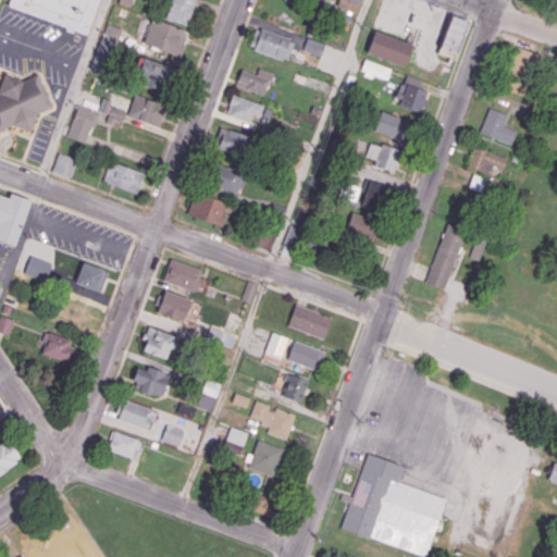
[(5,4),(7,0),(97,0),(86,34),(5,4)]
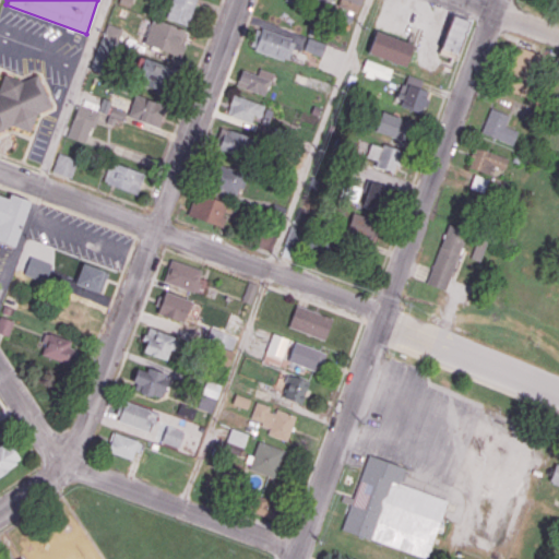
[(171,0),(166,18),(187,25),(194,0),(171,0)]
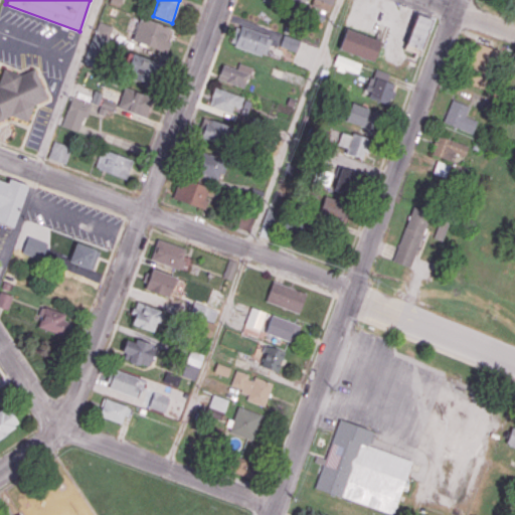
[(332,0),(329,11),(311,5),(312,0),(332,0)]
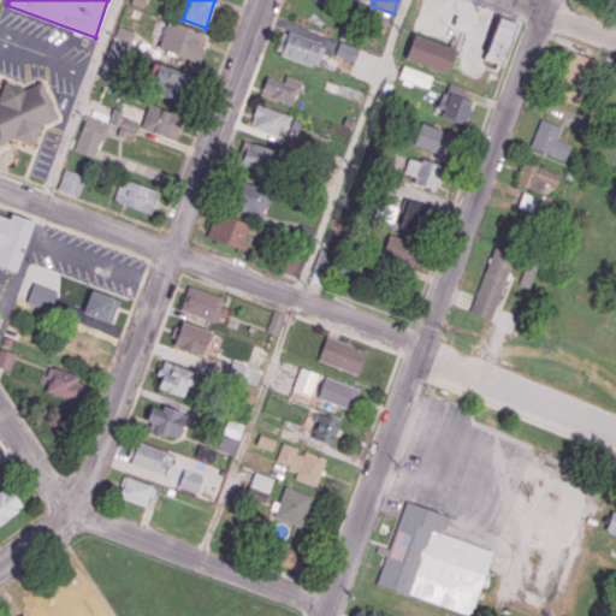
[(498,16),(517,23),(504,59),(486,52),(498,16)]
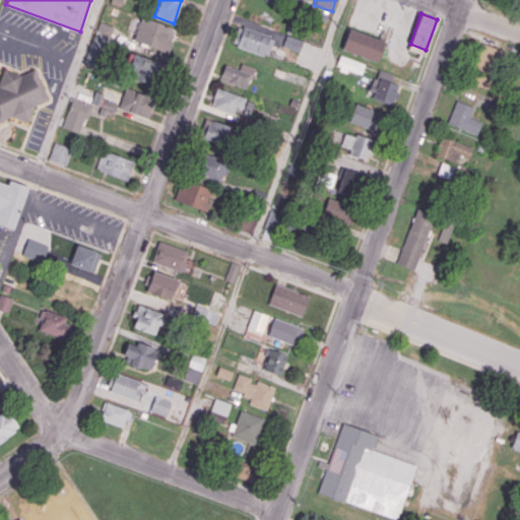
[(171,42),(167,52),(133,40),(142,16),(172,27),(168,40),(171,42)]
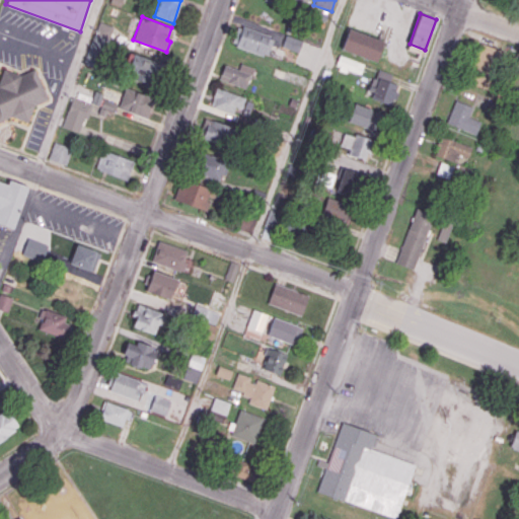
[(112,25),(98,21),(85,64),(98,68),(112,25)]
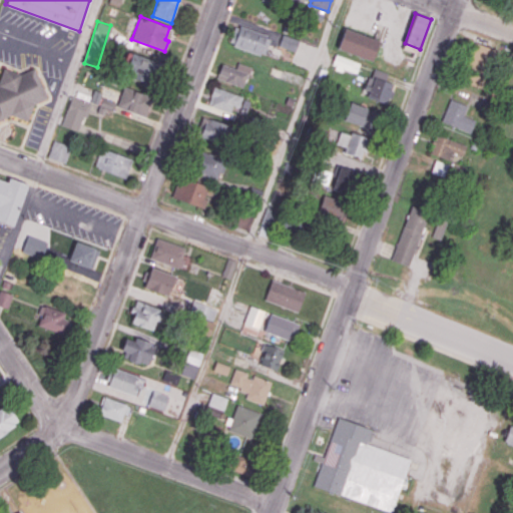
[(234,28),(239,29),(240,26),(267,35),(265,37),(269,39),(264,52),(260,50),(259,54),(233,46),(234,42),(230,40),(234,28)]
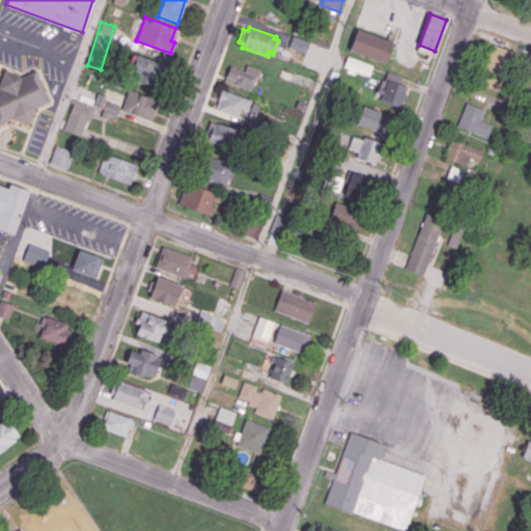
[(350,49),(358,29),(393,42),(385,62),(350,49)]
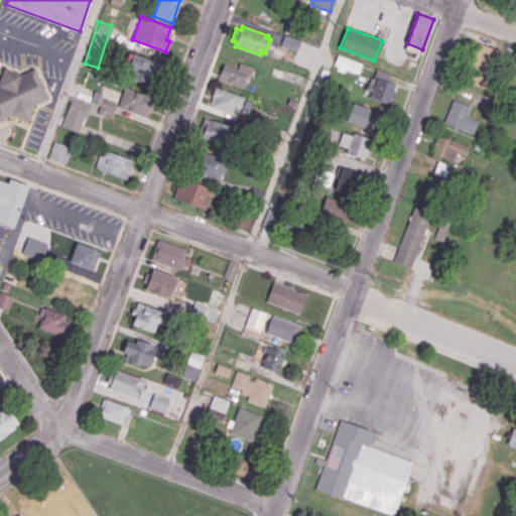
[(284,34),(281,46),(296,51),(300,40),(284,34)]
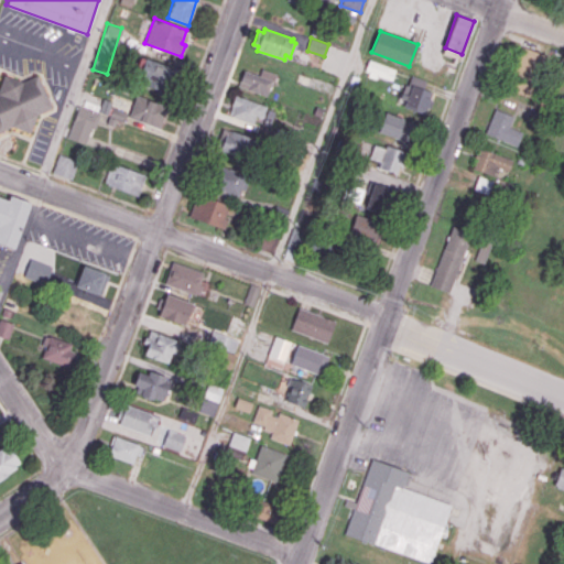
[(522,46),(520,53),(517,52),(514,61),(517,61),(509,84),(507,83),(505,87),(534,97),(549,55),(522,46)]
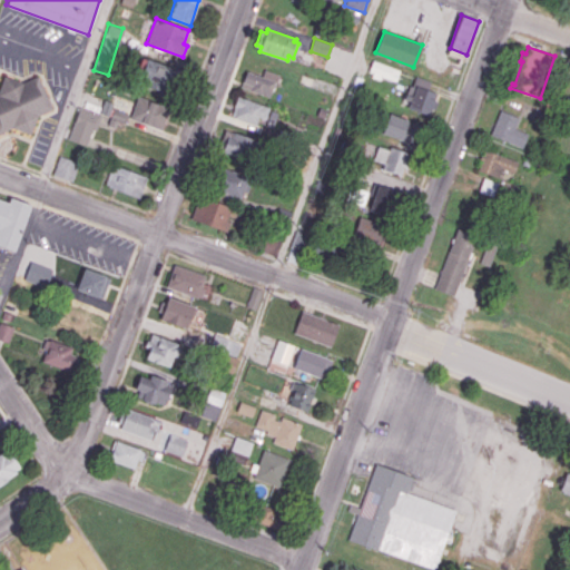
[(176,68),(143,58),(137,77),(147,80),(146,87),(168,94),(176,68)]
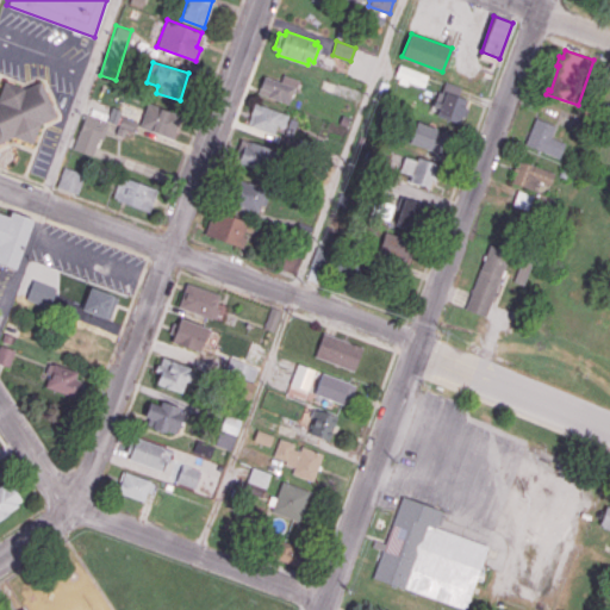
[(424,87),(428,73),(398,66),(394,80),(424,87)]
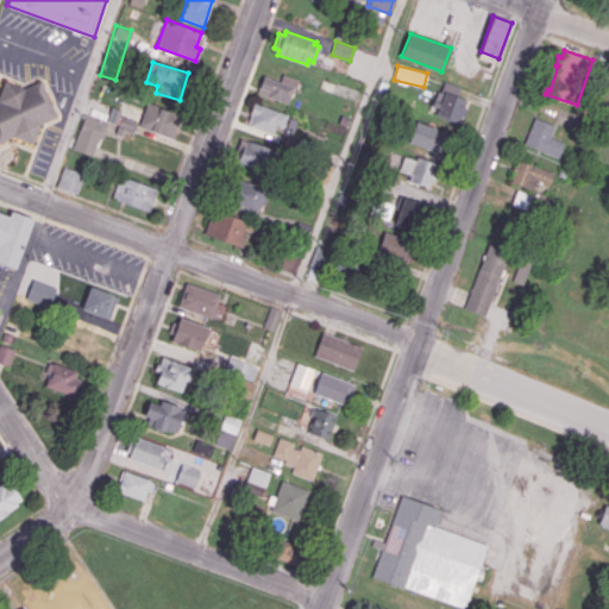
[(280,81),(263,75),(257,94),(290,105),(299,80),(282,74),(280,81)]
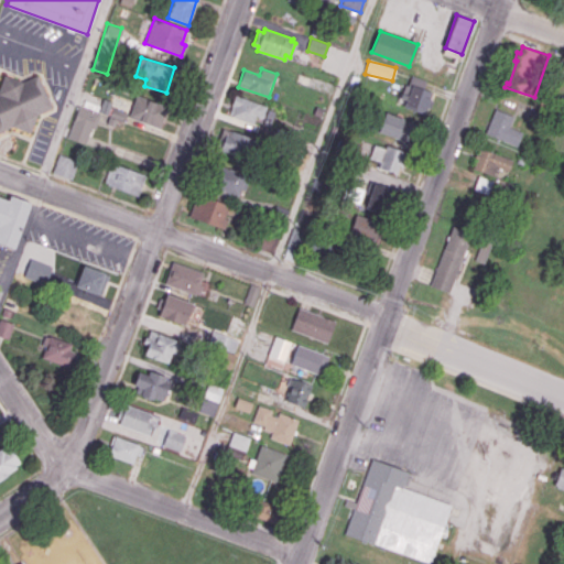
[(0,79),(2,74),(18,80),(36,73),(51,108),(34,115),(29,130),(11,123),(0,129),(0,79)]
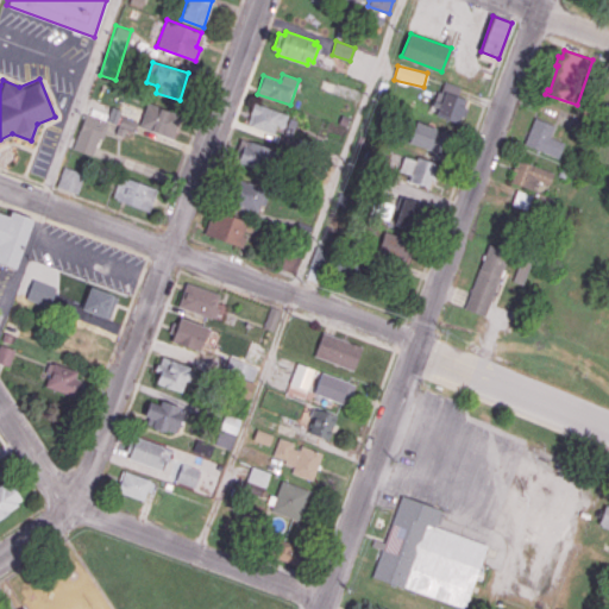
[(458,121),(437,114),(444,93),(466,100),(464,107),(469,108),(466,115),(460,113),(458,121)]
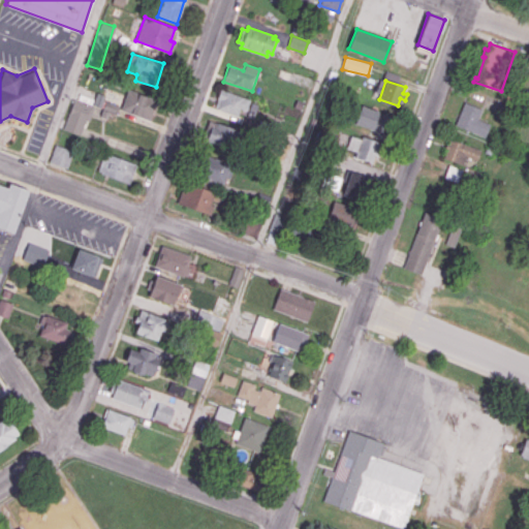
[(149,120),(156,99),(128,89),(120,110),(149,120)]
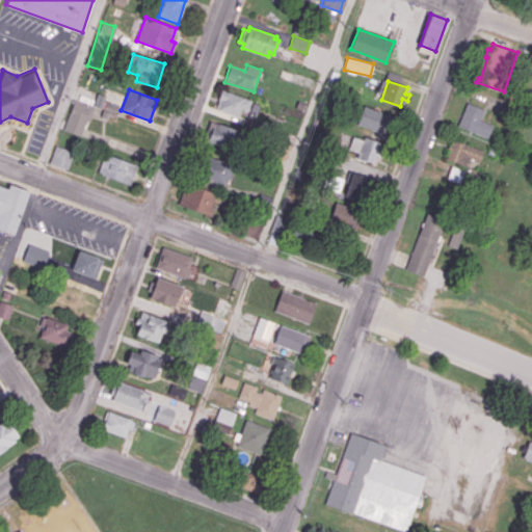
[(216,108),(239,116),(241,109),(247,111),(251,100),(221,89),(216,108)]
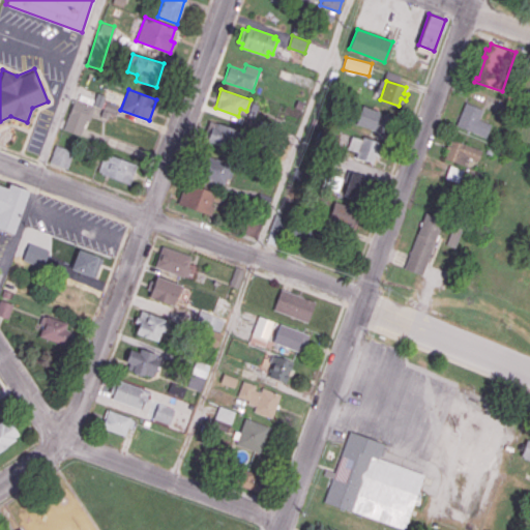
[(85,120),(91,121),(94,105),(71,100),(65,131),(82,135),(85,120)]
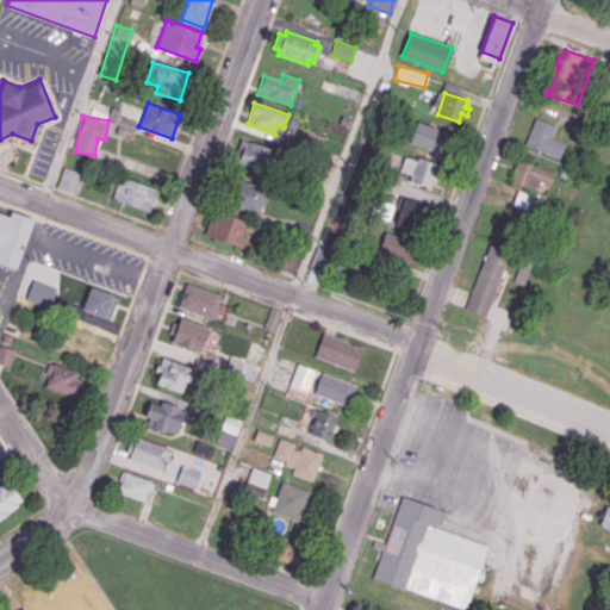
[(536,118),(526,144),(560,159),(566,143),(551,136),(555,125),(536,118)]
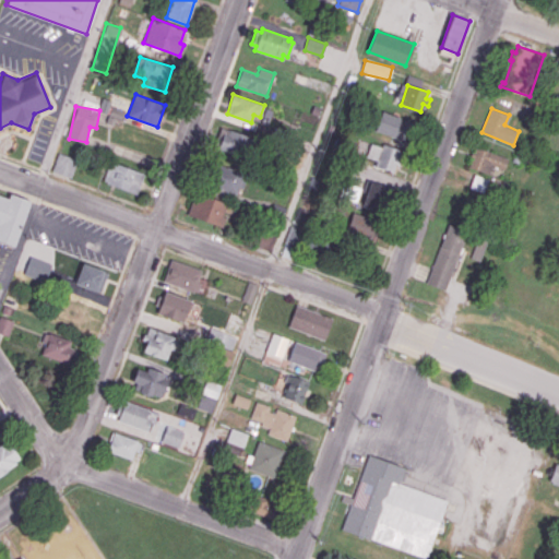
[(375,130),(414,145),(421,126),(382,110),(375,130)]
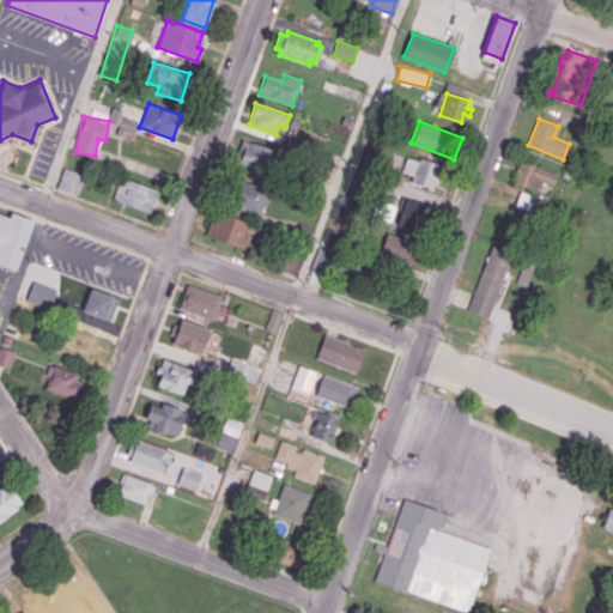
[(407,157),(419,161),(420,157),(441,164),(431,190),(412,184),(414,176),(401,171),(407,157)]
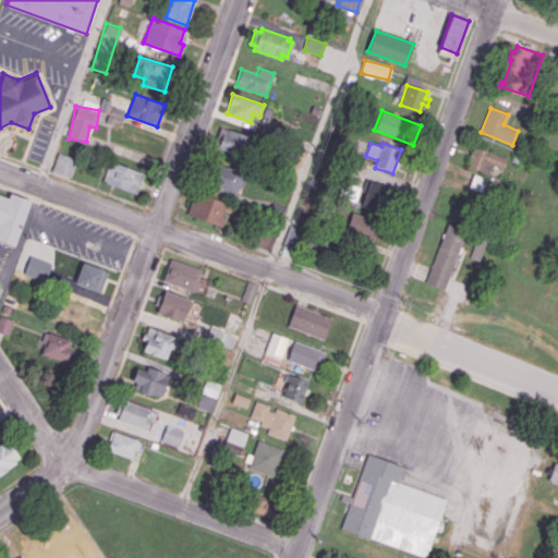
[(475,145),(469,166),(490,173),(494,165),(504,168),(507,157),(475,145)]
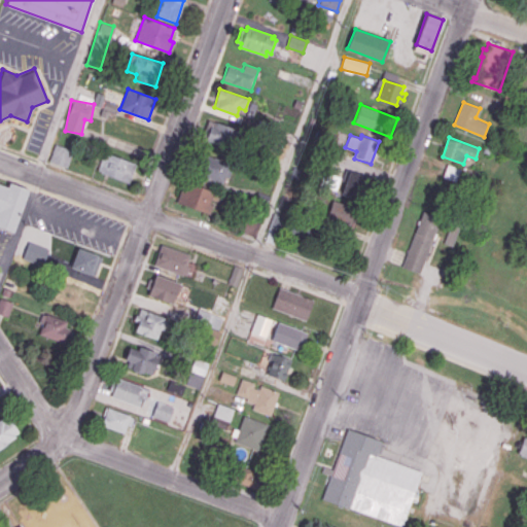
[(50,163),(68,167),(73,148),(55,144),(50,163)]
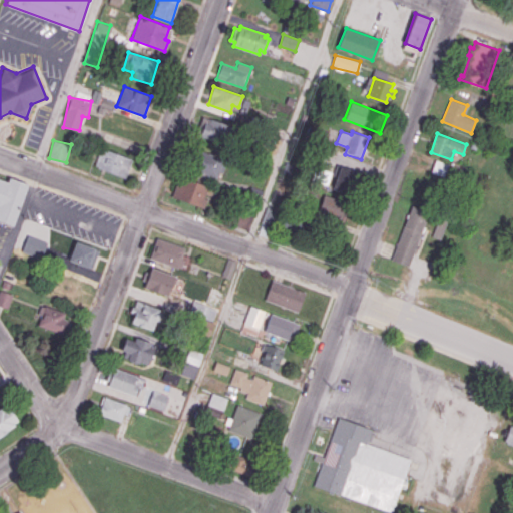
[(125,176),(96,168),(95,167),(100,150),(130,160),(125,176)]
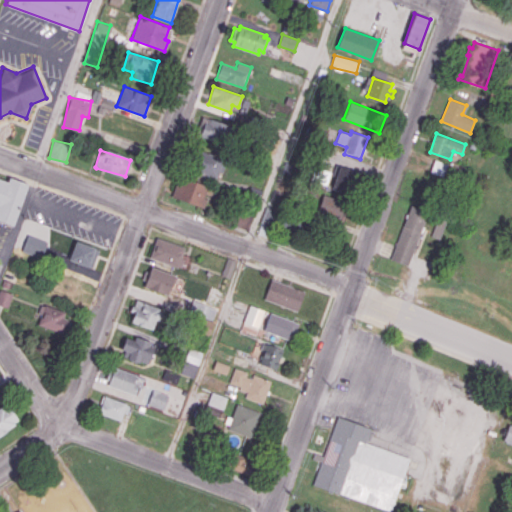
[(220,178),(226,159),(199,150),(193,170),(220,178)]
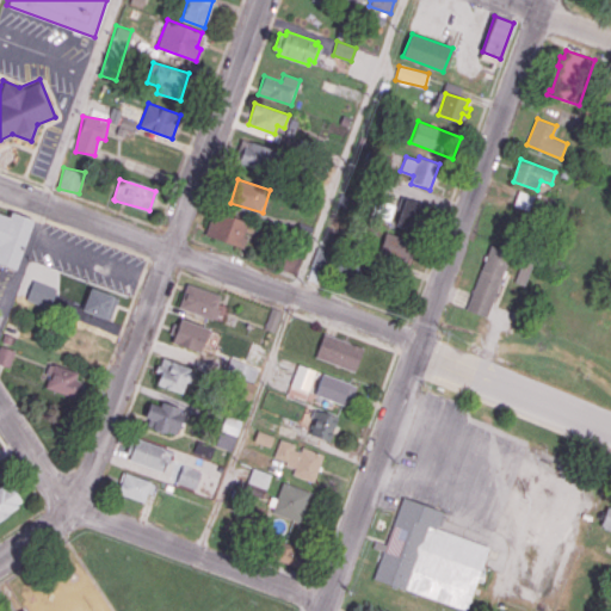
[(519,190),(513,205),(529,210),(535,196),(519,190)]
